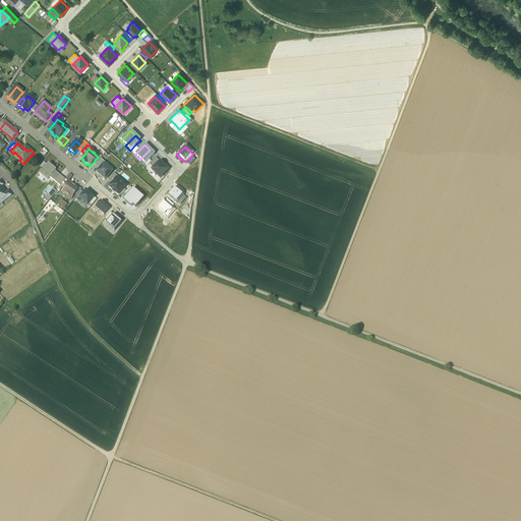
[(155,155),(150,150),(139,160),(146,165),(150,160),(155,155)]
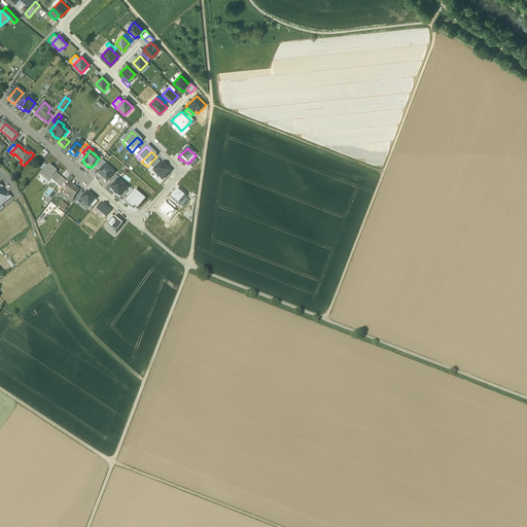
[(99,159),(95,164),(98,166),(102,161),(104,159),(101,156),(99,159)]
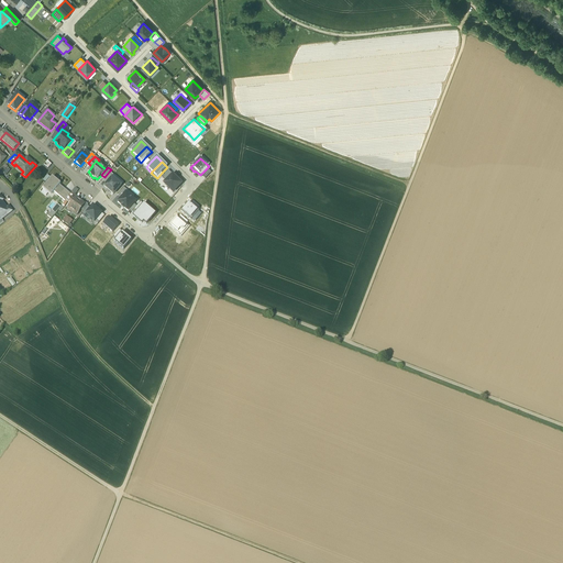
[(200,175),(206,179),(211,174),(207,168),(200,175)]
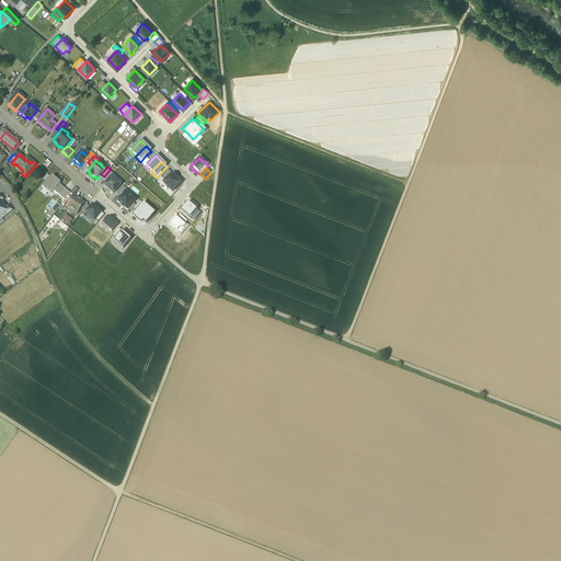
[(161,178),(165,182),(172,175),(172,174),(168,170),(163,174),(161,178)]
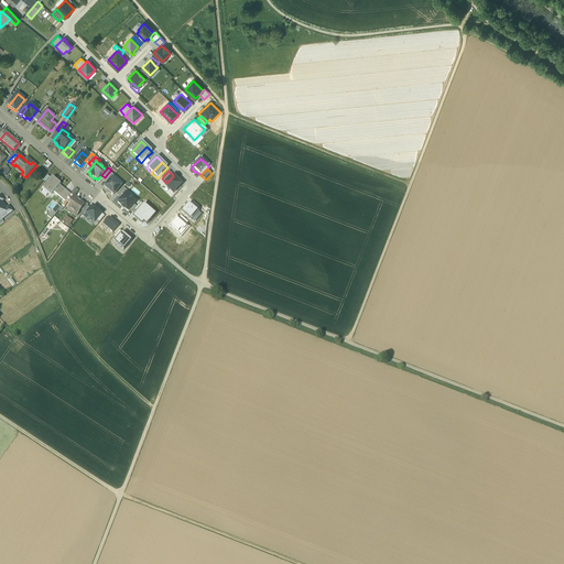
[(115,176),(109,172),(105,177),(102,180),(108,184),(112,179),(115,176)]
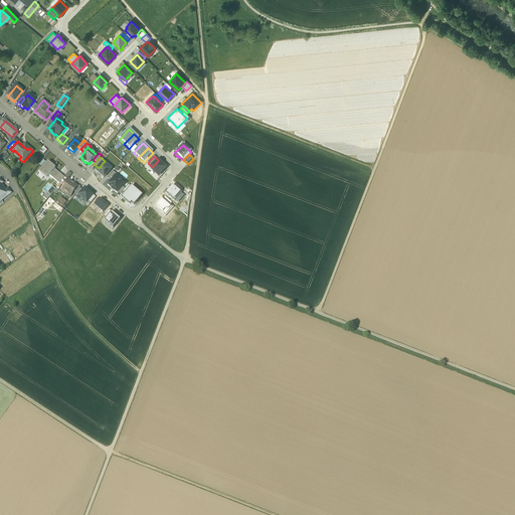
[(152,167),(150,169),(158,176),(165,169),(163,166),(161,163),(160,164),(158,161),(152,167)]
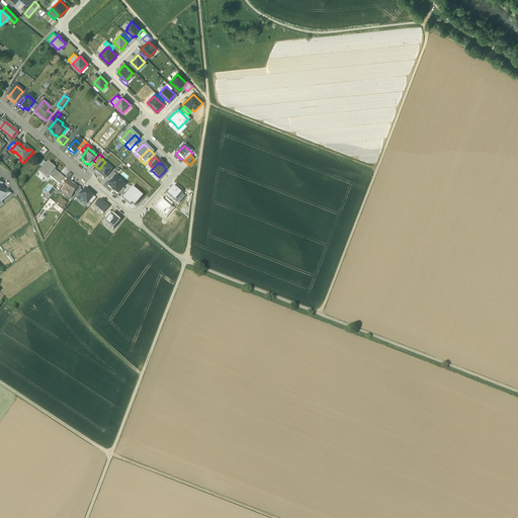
[(49,163),(40,172),(48,178),(50,176),(55,170),(56,169),(49,163)]
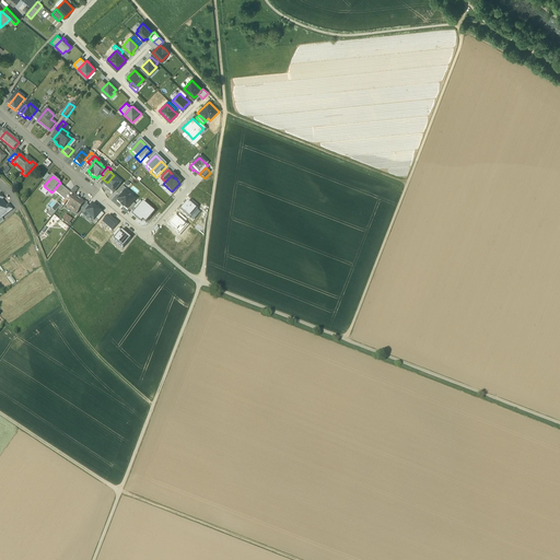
[(120,185),(112,177),(107,183),(104,186),(113,194),(120,185)]
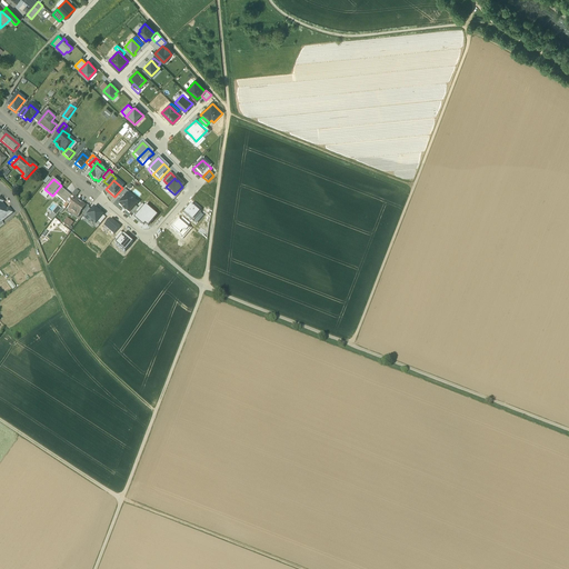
[(65,191),(60,187),(55,193),(59,198),(65,191)]
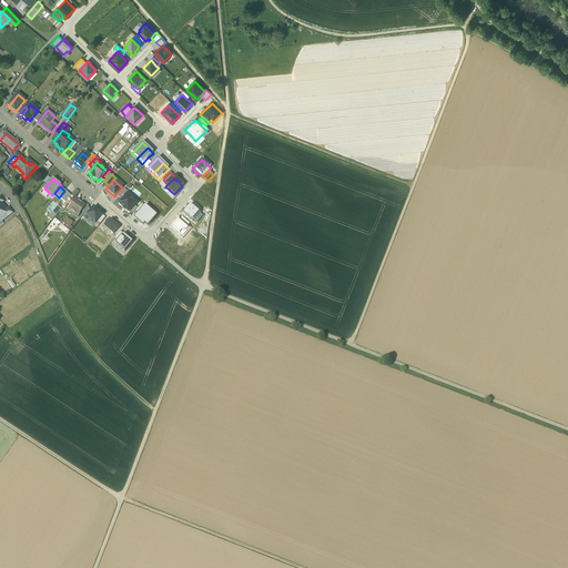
[(125,190),(119,198),(122,200),(127,195),(129,193),(125,190)]
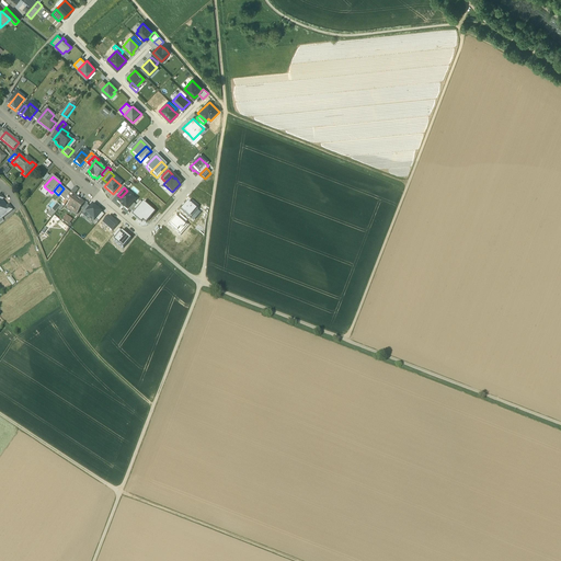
[(70,194),(64,189),(58,195),(65,201),(66,199),(70,194)]
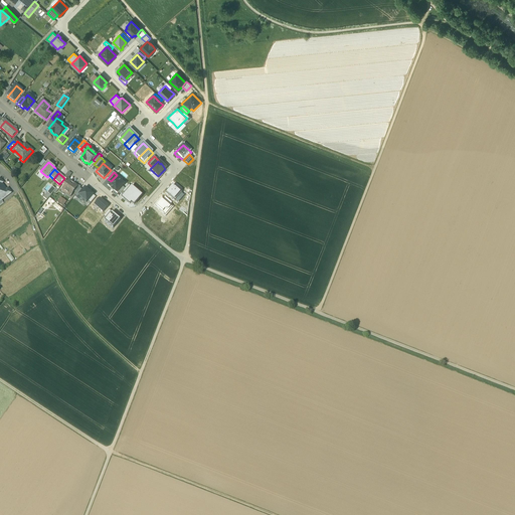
[(115,177),(111,181),(108,185),(112,188),(111,188),(114,190),(118,193),(119,192),(123,187),(124,185),(115,177)]
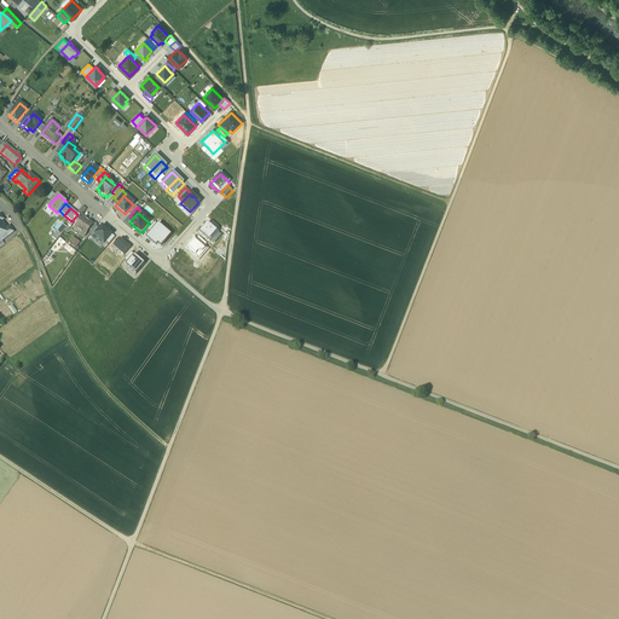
[(86,218),(82,215),(81,217),(76,223),(77,224),(74,227),(81,232),(81,233),(85,236),(90,230),(93,225),(93,224),(86,219),(86,218)]
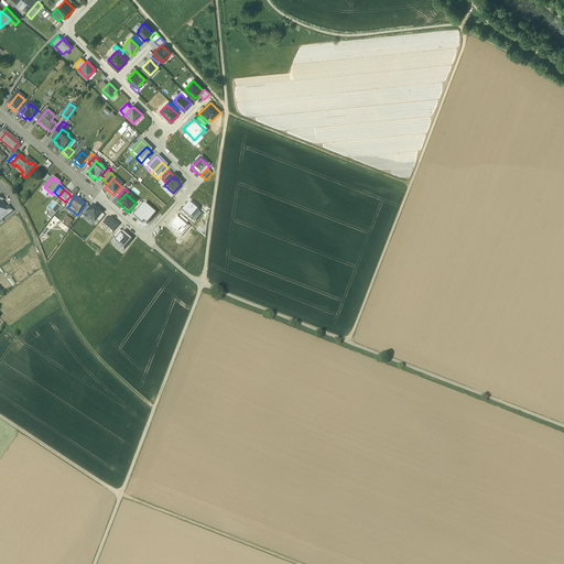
[(137,207),(134,210),(138,213),(144,206),(141,203),(137,207)]
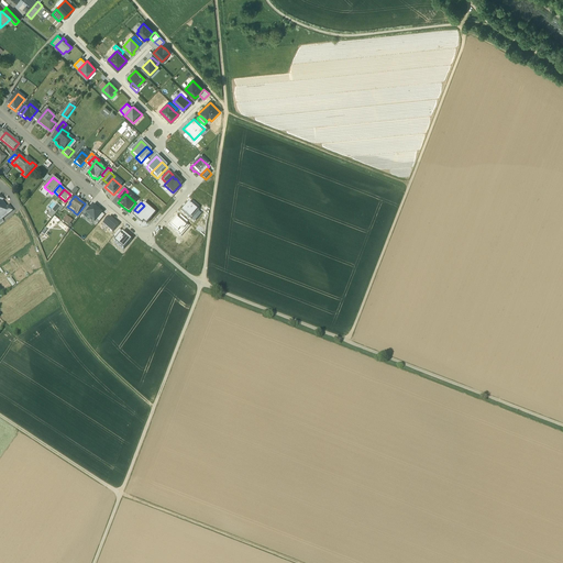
[(197,210),(190,205),(189,202),(180,212),(190,221),(199,211),(197,210)]
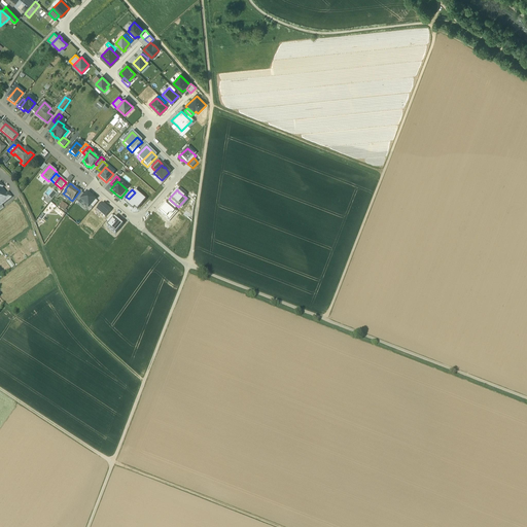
[(11,198),(5,190),(0,195),(0,207),(1,206),(11,198)]
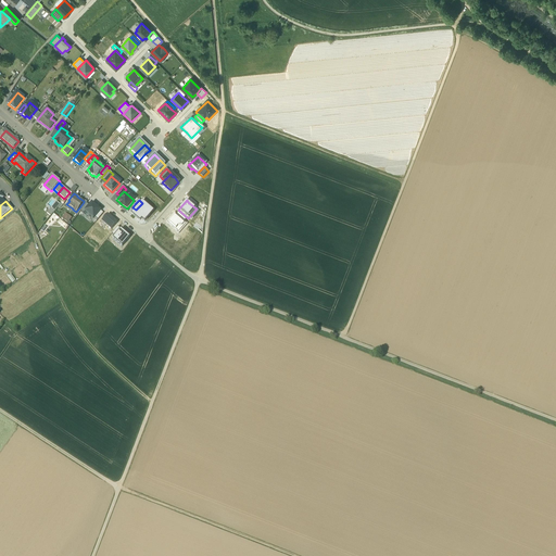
[(87,203),(83,209),(80,212),(84,214),(86,212),(85,212),(90,206),(87,203)]
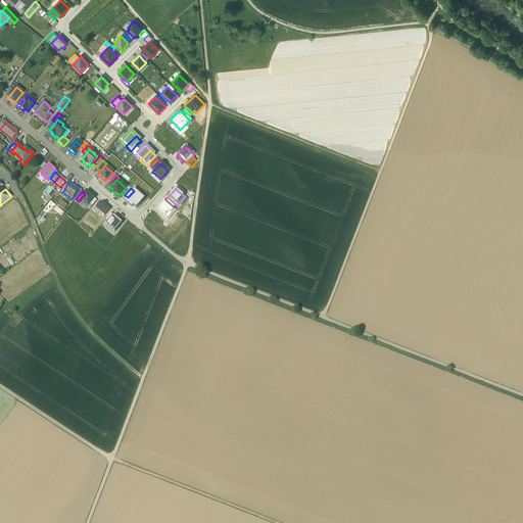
[(85,194),(80,199),(81,199),(88,205),(94,198),(87,191),(85,194)]
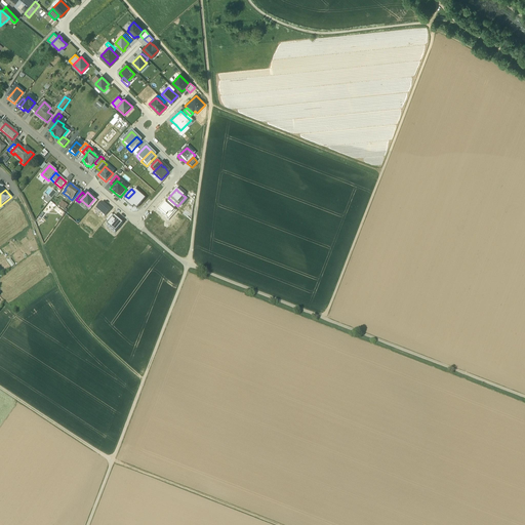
[(145,200),(134,192),(128,198),(125,202),(132,208),(133,207),(136,209),(145,200)]
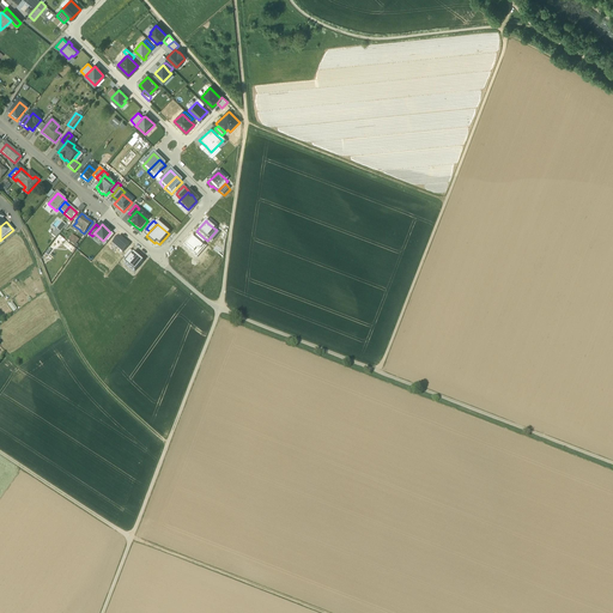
[(196,235),(194,238),(202,244),(205,242),(196,235)]
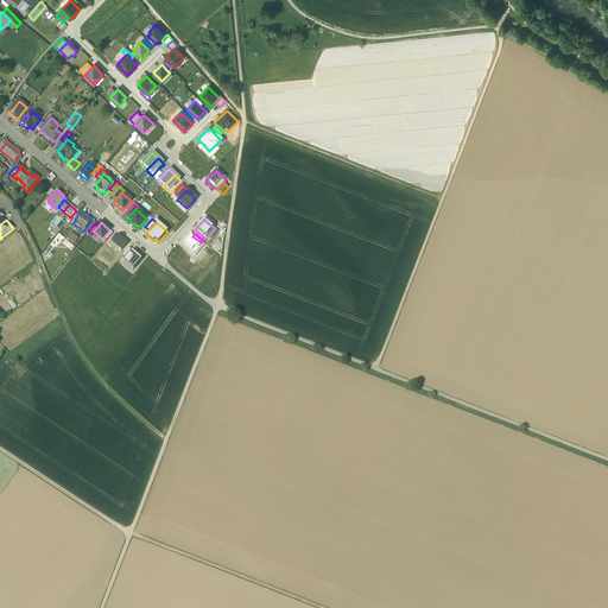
[(78,238),(71,234),(68,239),(76,246),(77,244),(75,242),(78,238)]
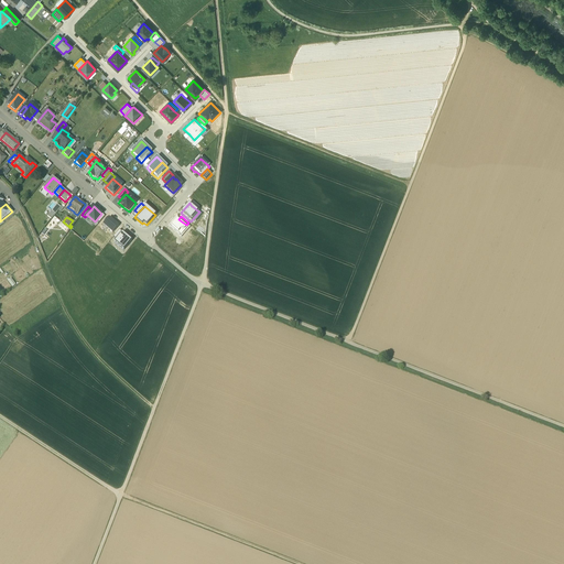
[(188,227),(186,225),(179,219),(177,217),(169,226),(181,237),(188,227)]
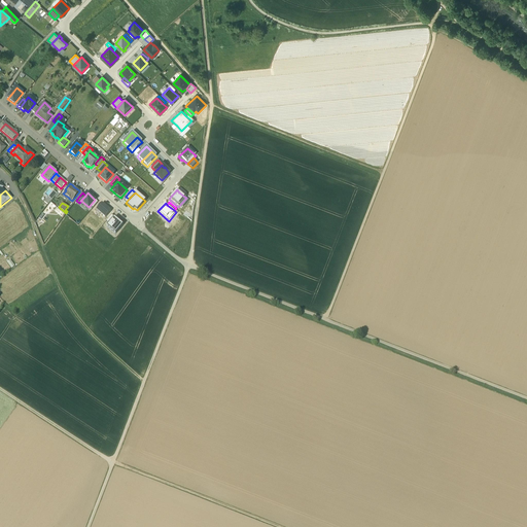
[(97,210),(105,217),(111,211),(102,204),(97,210)]
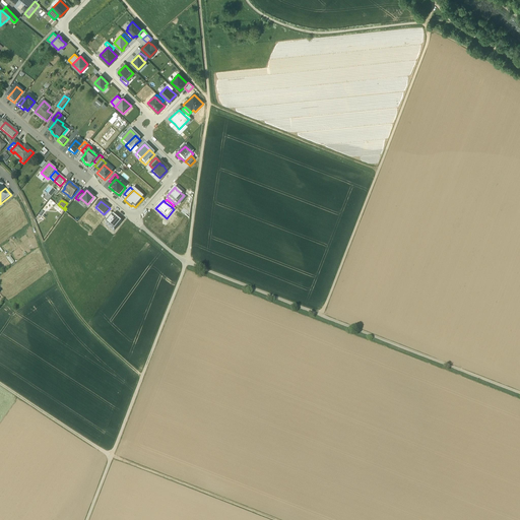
[(110,212),(105,218),(108,221),(113,215),(110,212)]
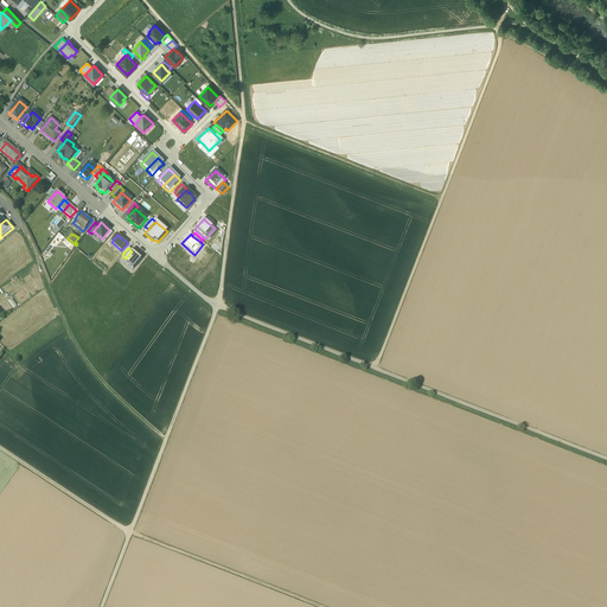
[(141,259),(132,251),(126,259),(123,261),(133,269),(141,259)]
